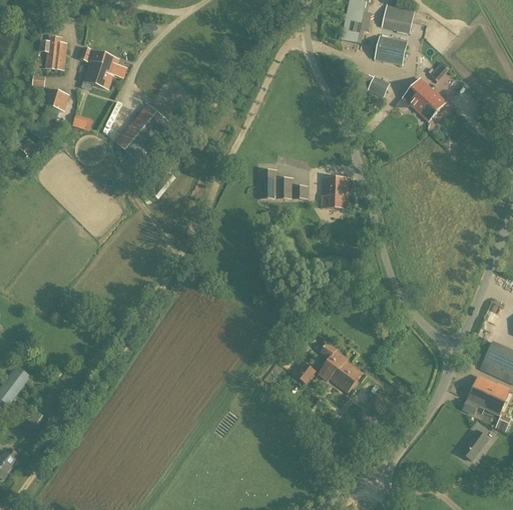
[(415,8),(387,2),(382,26),(409,32),(415,8)]
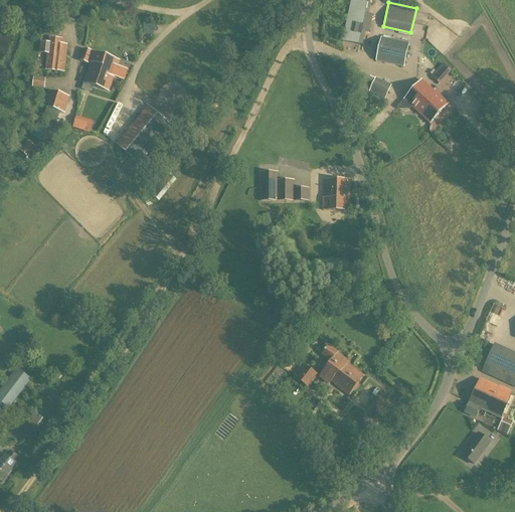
[(349,7),(343,39),(362,42),(365,30),(369,30),(373,12),(349,7)]
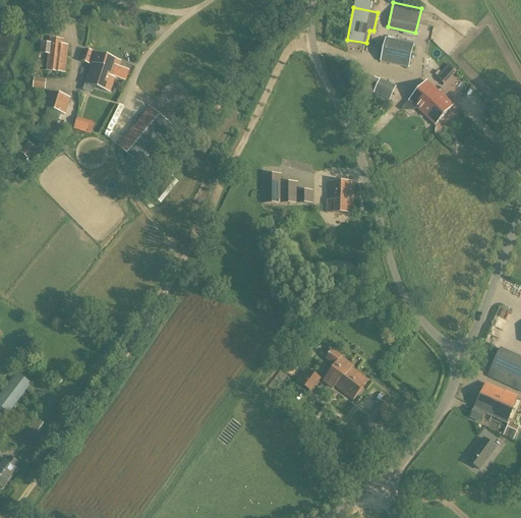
[(47,68),(64,69),(67,44),(61,43),(62,38),(50,37),(47,68)]
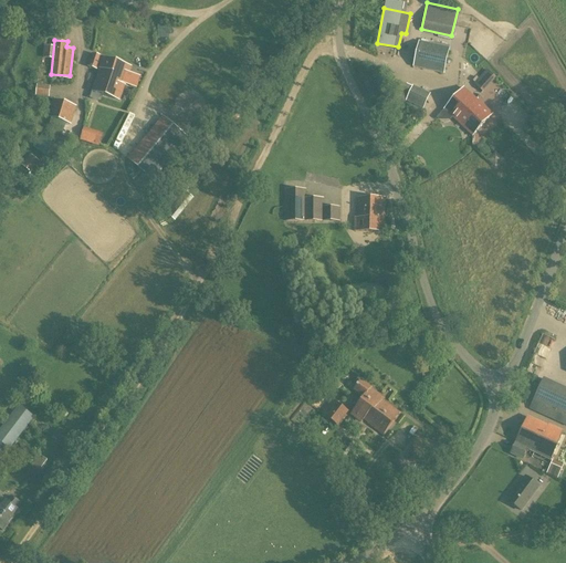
[(419,40),(413,63),(443,70),(449,47),(419,40)]
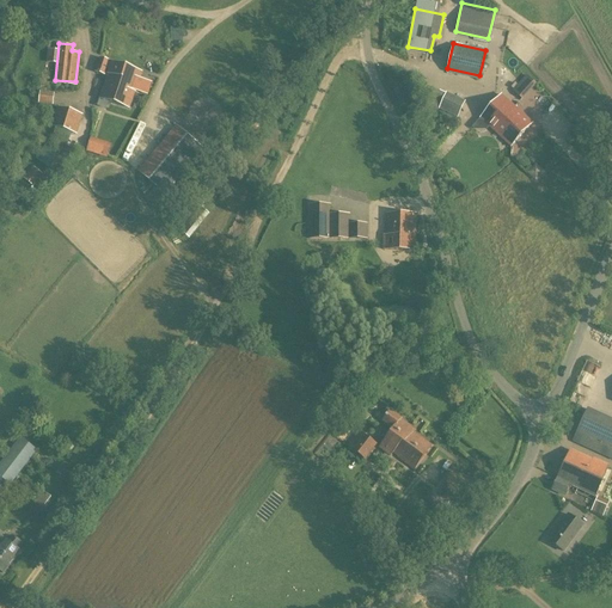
[(95,68),(105,72),(110,57),(99,54),(95,68)]
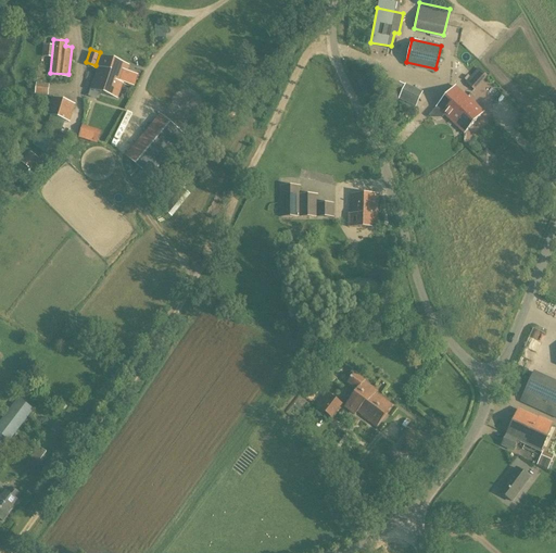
[(102,54),(97,72),(122,80),(128,63),(102,54)]
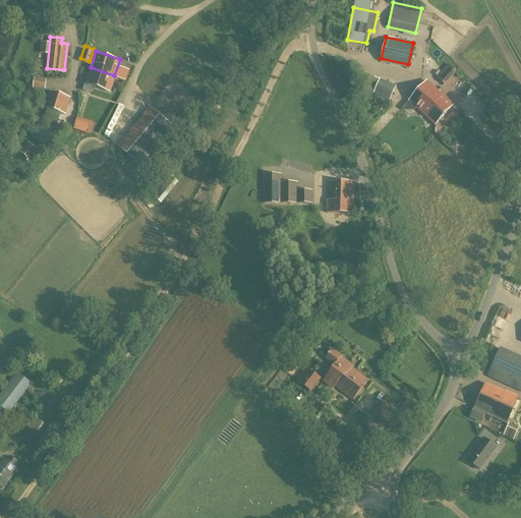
[(447,60),(436,73),(444,81),(456,68),(447,60)]
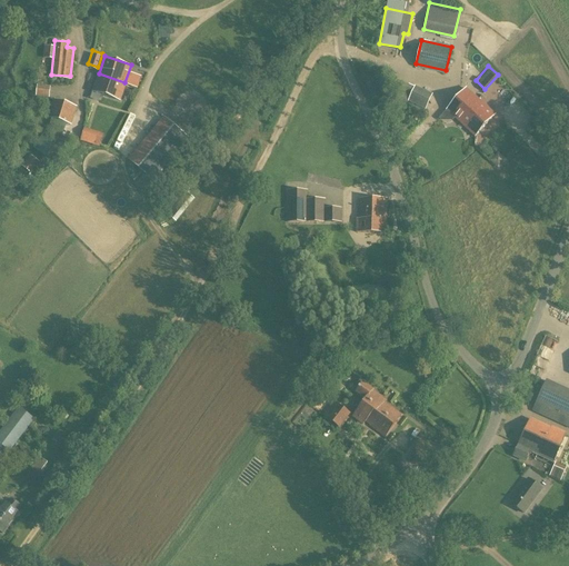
[(125,82),(99,73),(93,89),(119,98),(125,82)]
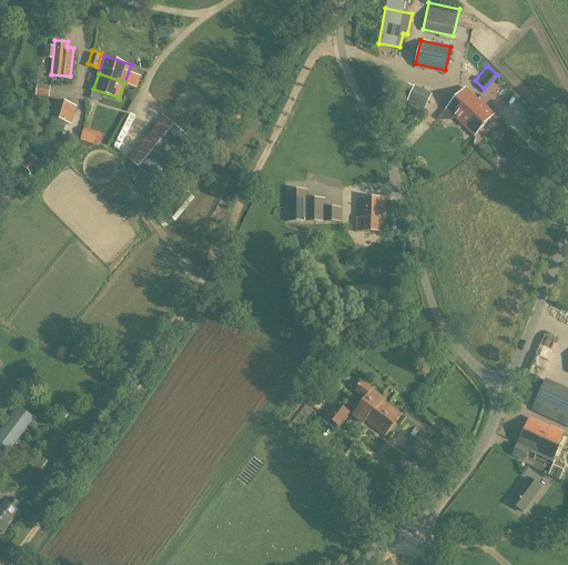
[(414,84),(399,78),(394,90),(407,98),(424,106),(432,91),(415,83),(414,84)]
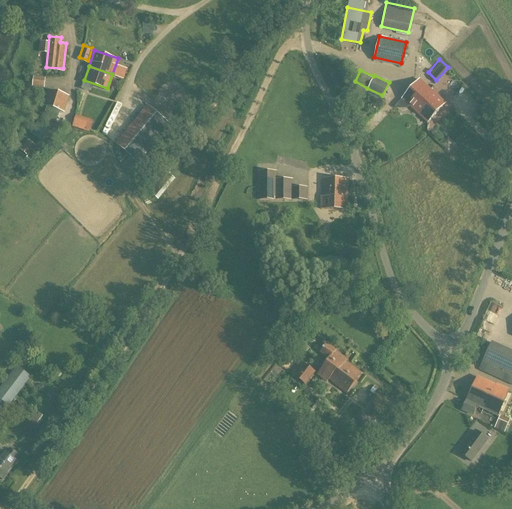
[(419,78),(402,96),(427,119),(444,101),(419,78)]
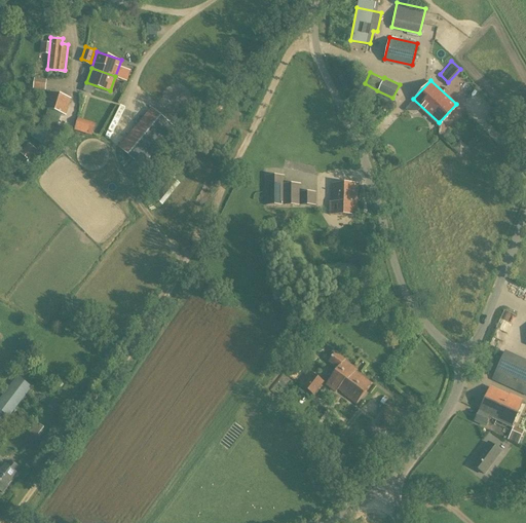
[(47,107),(44,118),(58,122),(61,112),(66,113),(71,97),(49,89),(44,106),(47,107)]
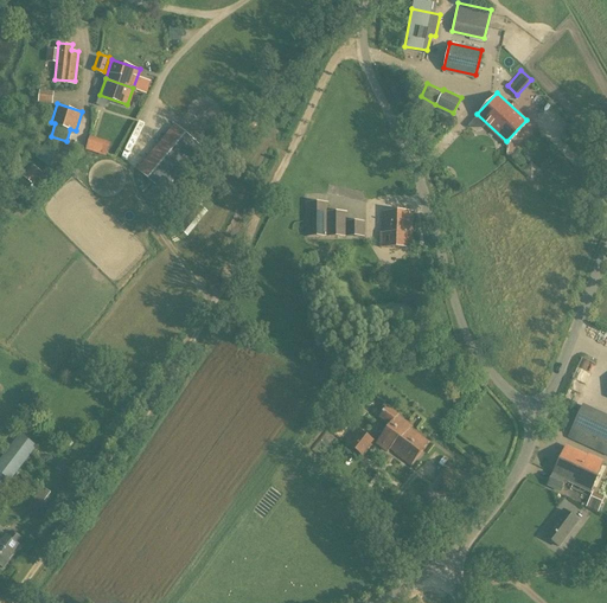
[(172,121),(133,167),(161,190),(199,143),(172,121)]
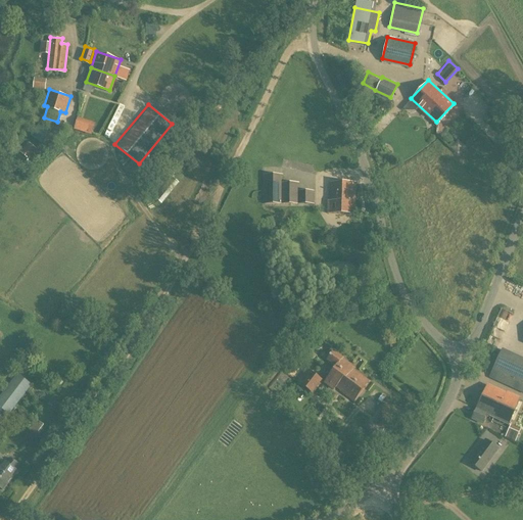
[(91,132),(94,121),(76,114),(72,127),(91,132)]
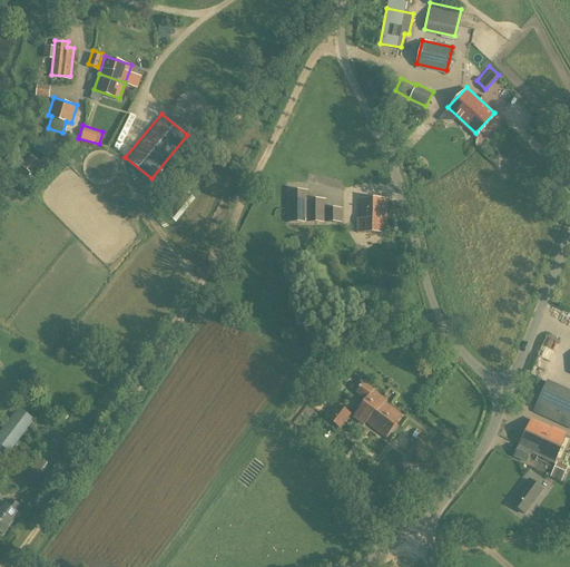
[(498,150),(490,158),(498,165),(505,157),(498,150)]
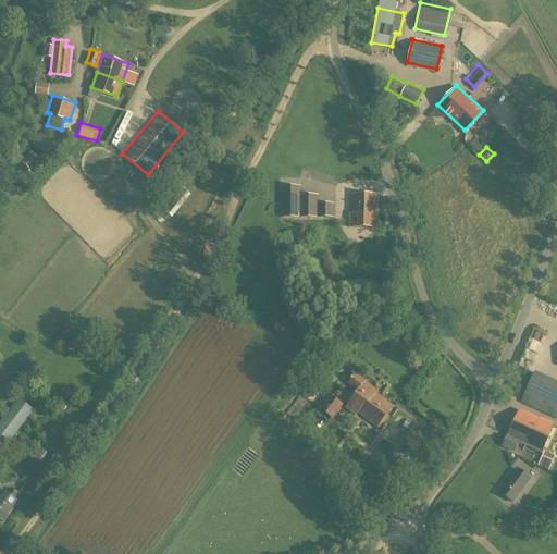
[(22,159),(31,167),(39,156),(31,149),(22,159)]
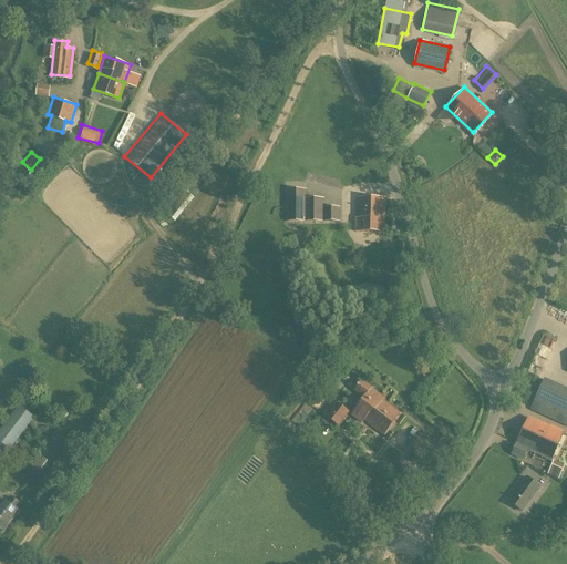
[(306,187),(287,187),(287,219),(323,218),(340,218),(340,204),(323,204),(323,195),(306,196),(306,187)]
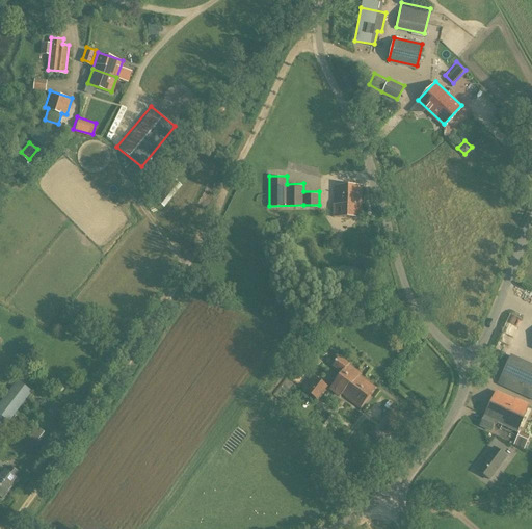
[(337,184),(336,203),(335,203),(335,214),(361,214),(361,184),(337,184)]
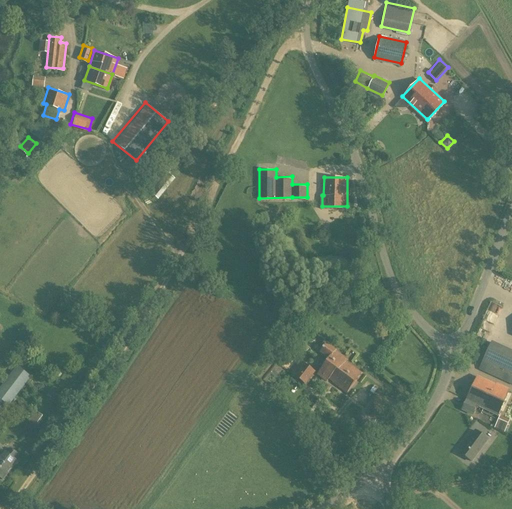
[(327,378),(329,376),(334,380),(333,380),(345,390),(360,371),(345,359),(346,358),(334,349),(335,348),(326,341),(319,350),(329,358),(318,371),(327,378)]
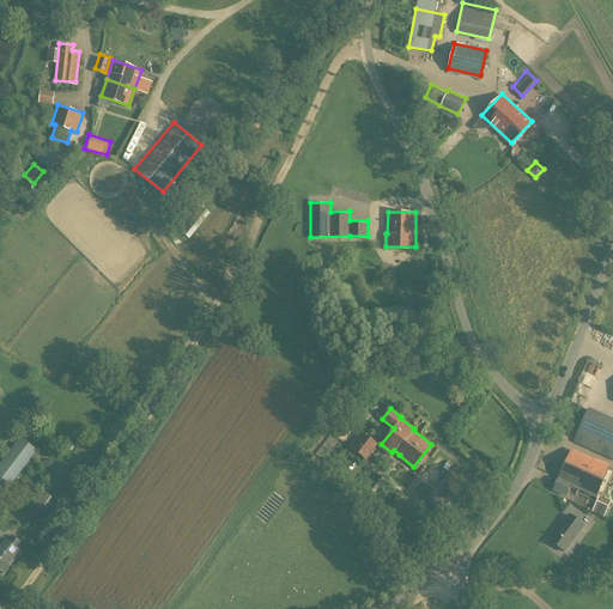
[(575,436),(612,454),(612,419),(588,408),(575,436)]
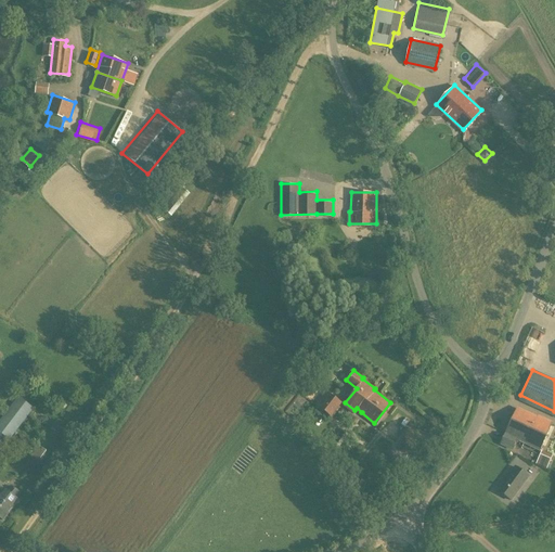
[(341,401),(325,387),(314,400),(331,414),(341,401)]
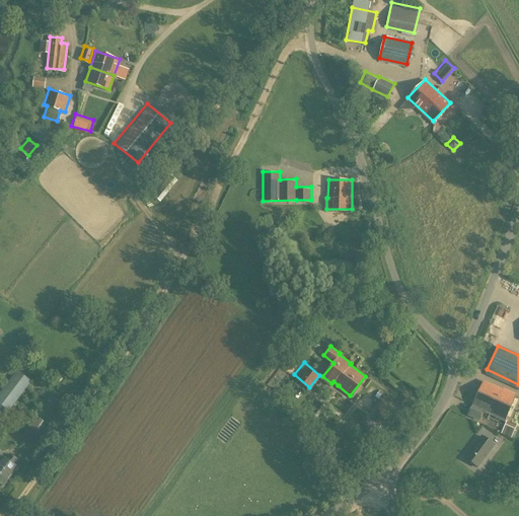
[(16,369),(0,390),(0,420),(29,382),(16,369)]
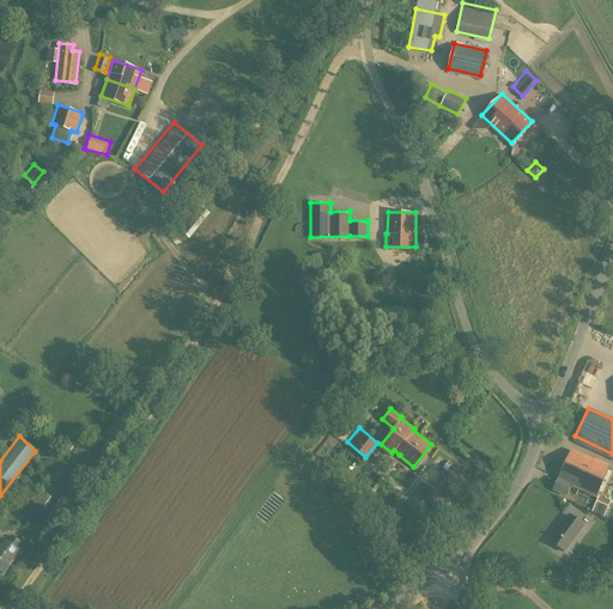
[(593,460),(571,449),(565,461),(558,476),(554,483),(553,488),(566,494),(571,482),(596,494),(610,466),(594,457),(593,460)]
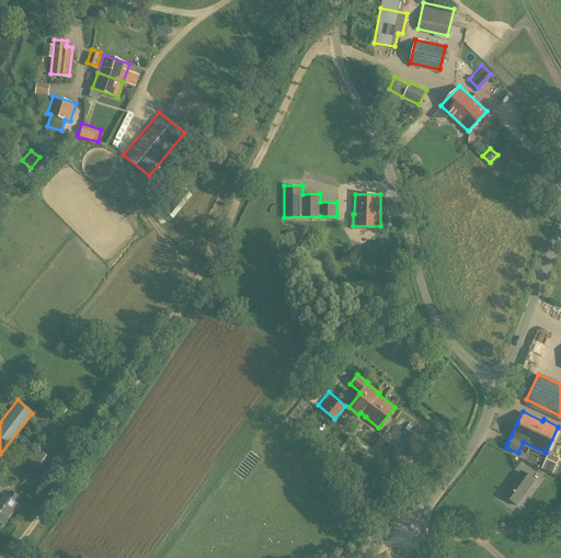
[(413,431),(408,453),(430,459),(435,437),(413,431)]
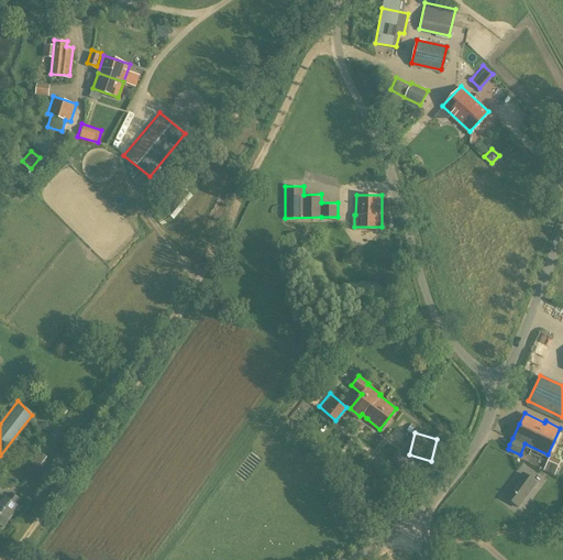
[(31,460),(39,465),(47,454),(39,449),(31,460)]
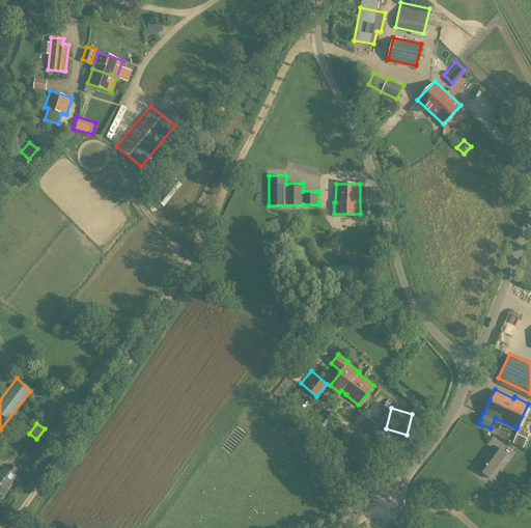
[(495,446),(478,468),(488,475),(505,453),(495,446)]
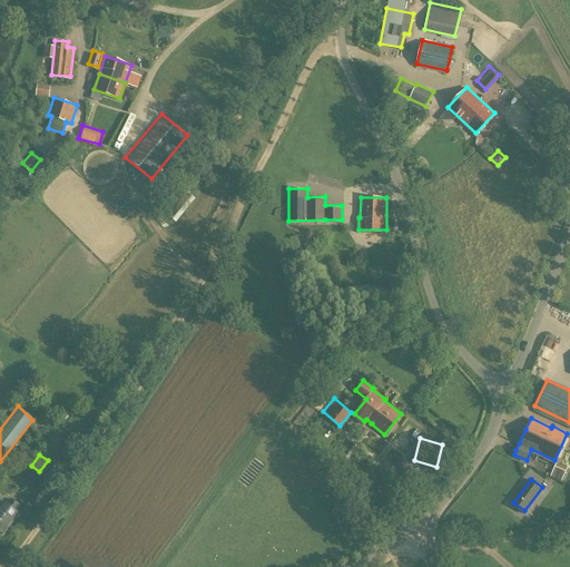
[(3,501),(0,506),(0,528),(3,531),(18,512),(3,501)]
